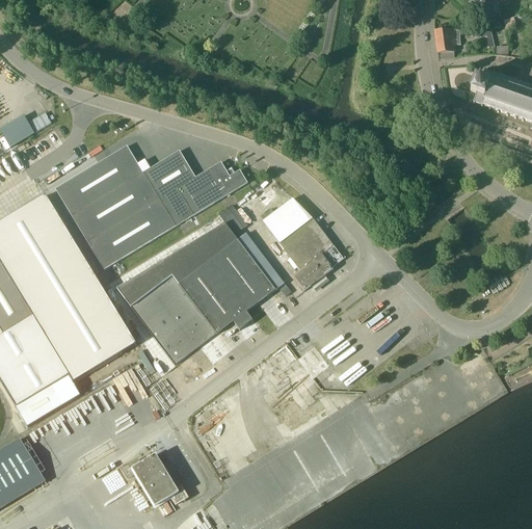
[(481,0),(484,9),(493,6),(490,0),(481,0)]
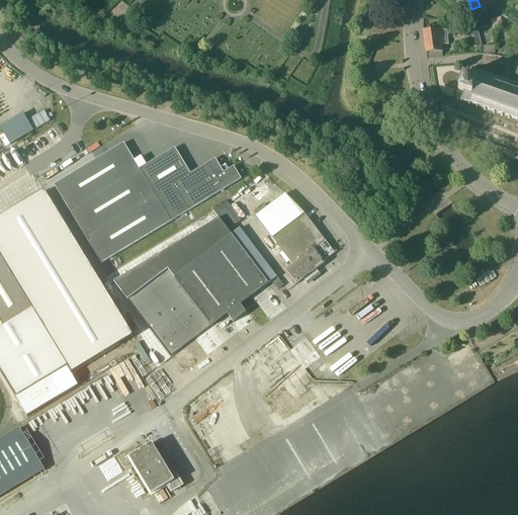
[(480,6),(471,9),(460,12),(466,28),(479,29),(476,20),(483,18),(482,17),(481,11),(480,6)]
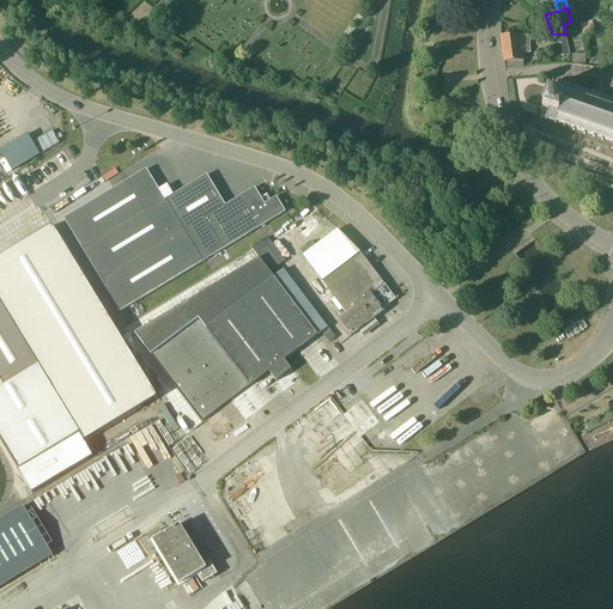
[(529,32),(501,34),(505,66),(507,67),(523,65),(523,64),(523,59),(525,59),(523,50),(530,49),(530,43),(530,35),(529,32)]
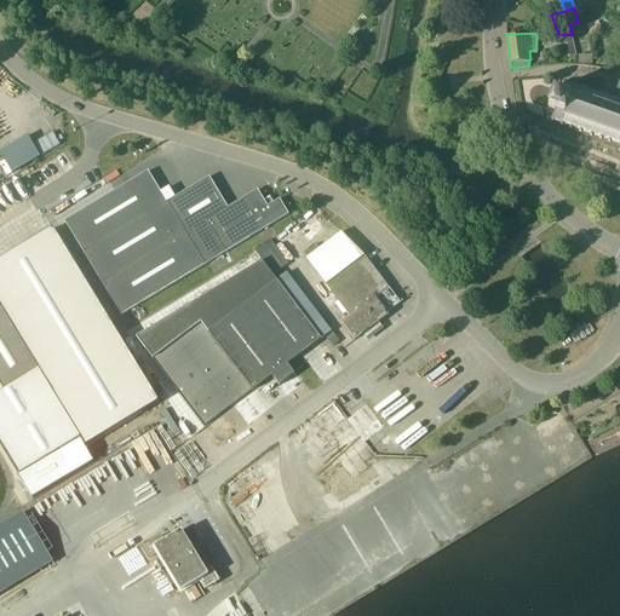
[(593,90),(585,87),(586,85),(584,84),(583,86),(575,84),(577,81),(574,81),(574,82),(567,80),(567,79),(564,78),(564,79),(563,79),(562,81),(563,81),(561,90),(555,87),(549,104),(555,107),(552,115),(550,114),(550,116),(551,116),(551,119),(552,119),(554,117),(561,120),(560,122),(562,122),(563,121),(570,124),(569,126),(572,126),(572,125),(579,127),(579,128),(581,130),(581,128),(590,131),(590,133),(592,134),(592,133),(592,132),(600,134),(598,137),(601,137),(602,136),(608,138),(607,139),(609,140),(610,139),(619,142),(618,144),(619,144),(618,147),(619,147),(619,98),(615,97),(616,96),(614,95),(613,97),(606,95),(607,92),(604,91),(603,93),(595,90),(596,88),(593,87),(593,90)]
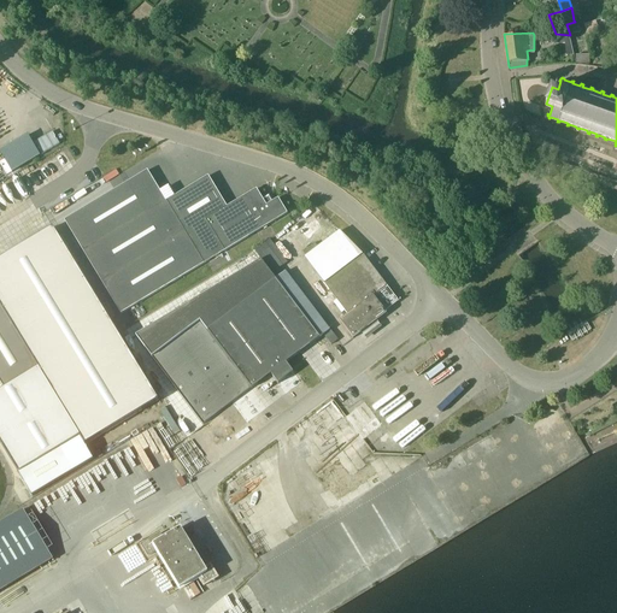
[(0,148),(12,169),(31,158),(60,141),(52,128),(33,140),(28,131),(0,147),(0,148)]
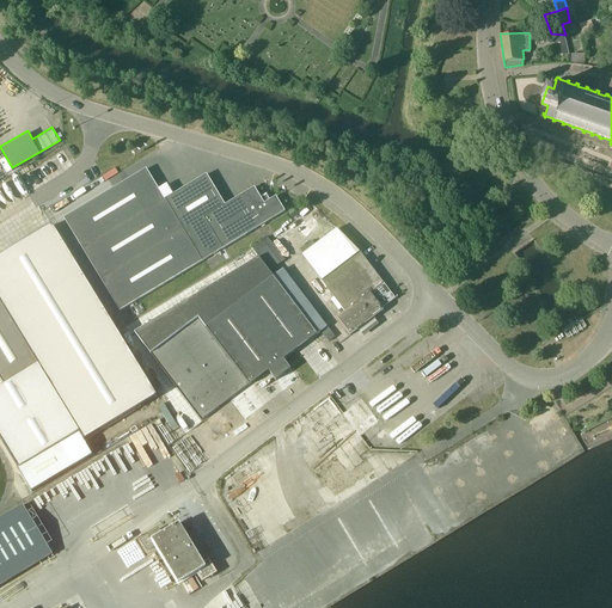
[(207,172),(165,197),(146,166),(63,216),(120,309),(285,209),(276,194),(270,197),(269,194),(263,192),(261,195),(255,184),(225,202),(207,172)]
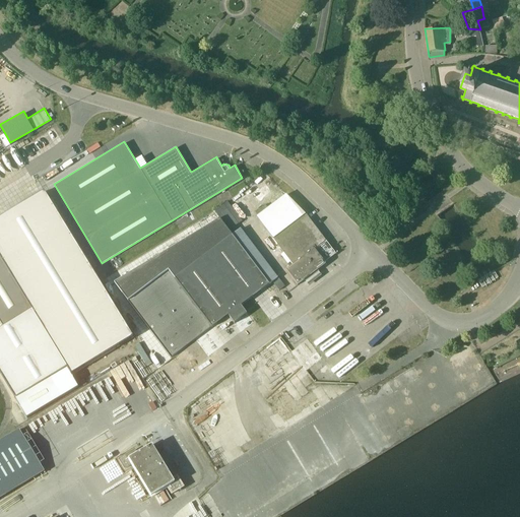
[(257,176),(264,184),(272,177),(264,169),(257,176)]
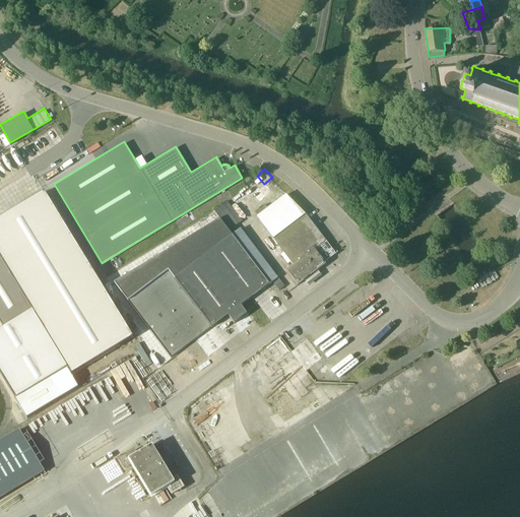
[(369,182),(364,176),(359,182),(365,187),(369,182)]
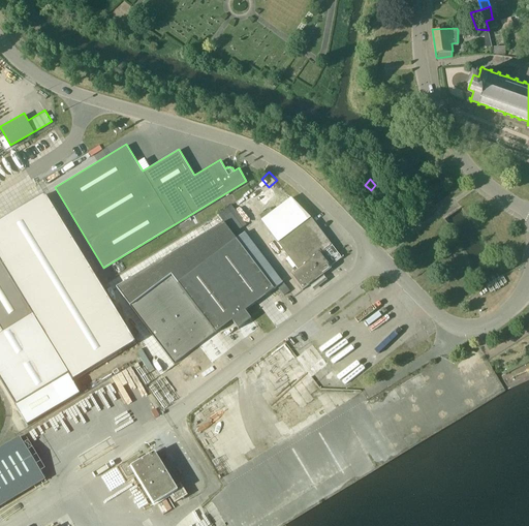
[(273,193),(279,202),(288,194),(283,187),(273,193)]
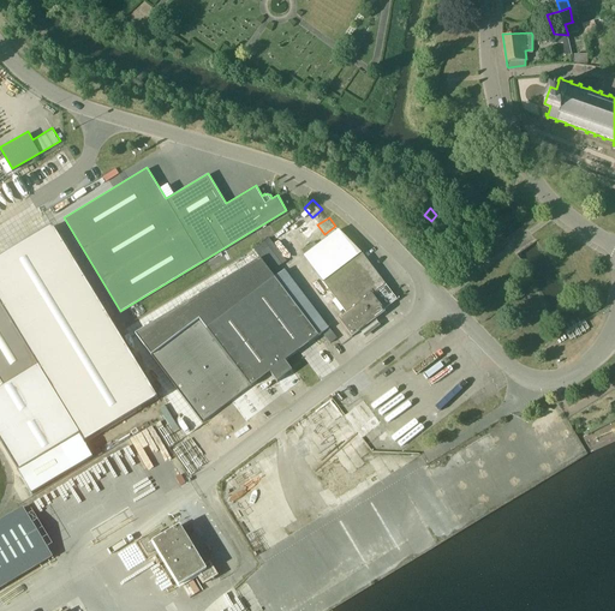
[(0,378),(4,385),(39,365),(83,438),(159,396),(53,223),(0,256),(0,378)]
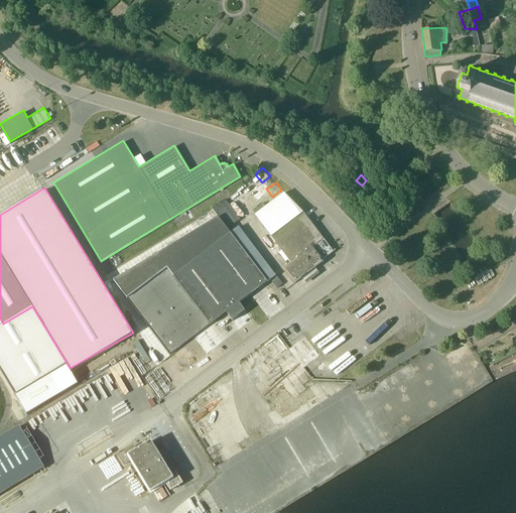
[(334,249),(303,210),(287,188),(254,213),(271,235),(272,235),(291,260),(284,265),(295,280),(323,260),(321,258),(334,249)]
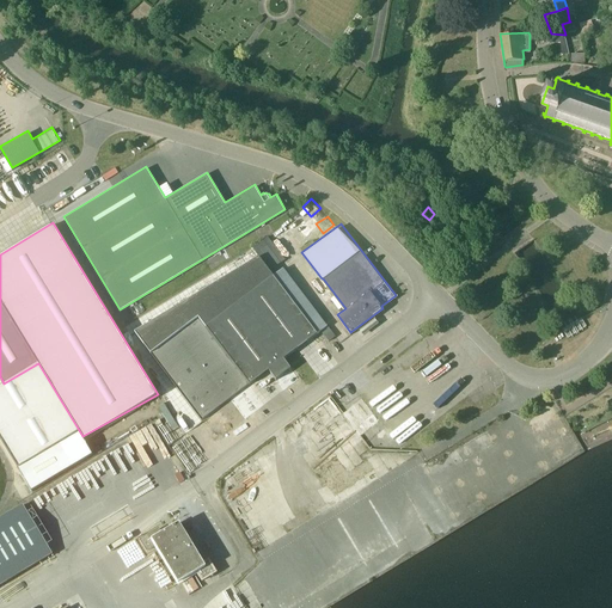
[(273,241),(271,243),(268,235),(258,240),(273,263),(282,257),(273,241)]
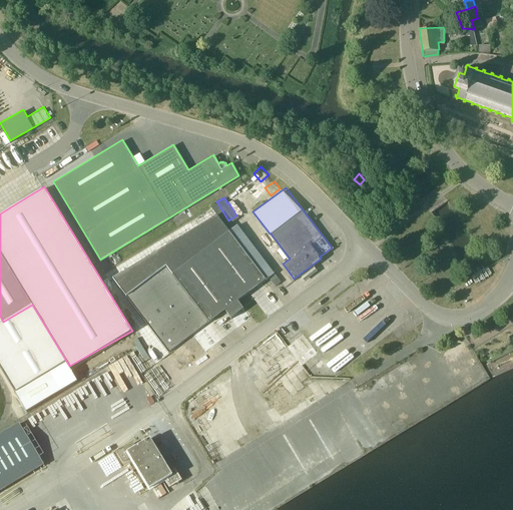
[(229,228),(228,228),(216,213),(113,277),(125,293),(168,351),(224,309),(230,317),(243,308),(237,300),(266,279),(229,228)]
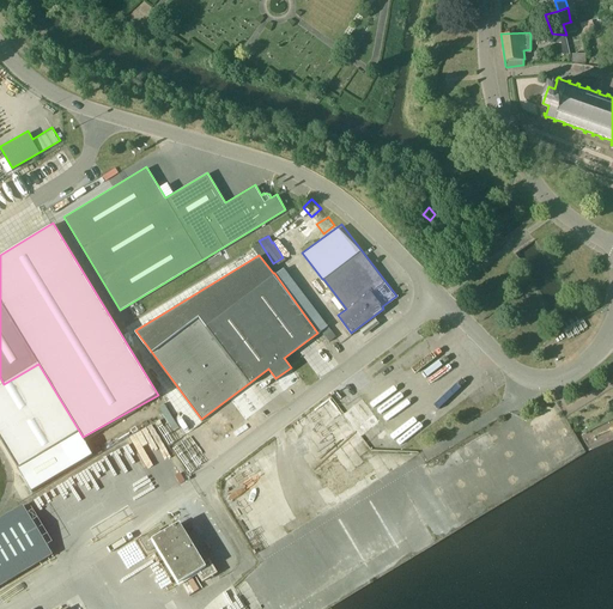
[(583,317),(564,326),(568,334),(587,326),(583,317)]
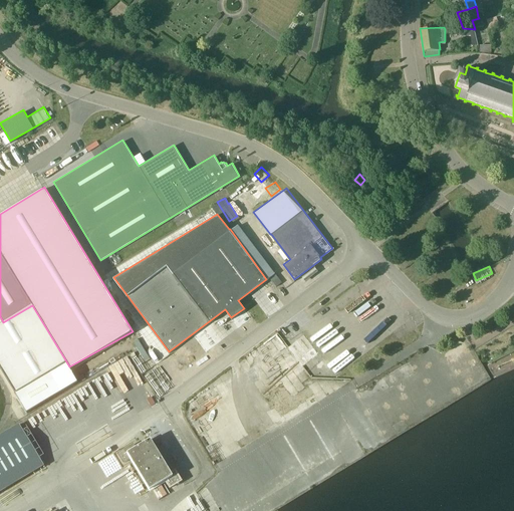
[(299,363),(317,352),(305,331),(287,342),(299,363)]
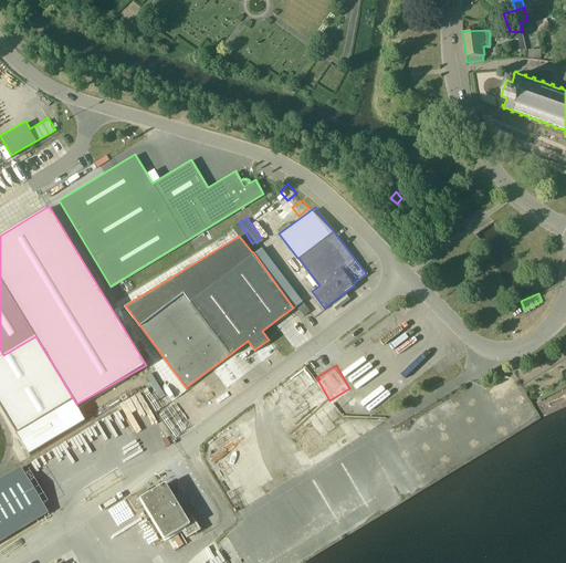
[(14,436),(27,455),(65,431),(53,412),(14,436)]
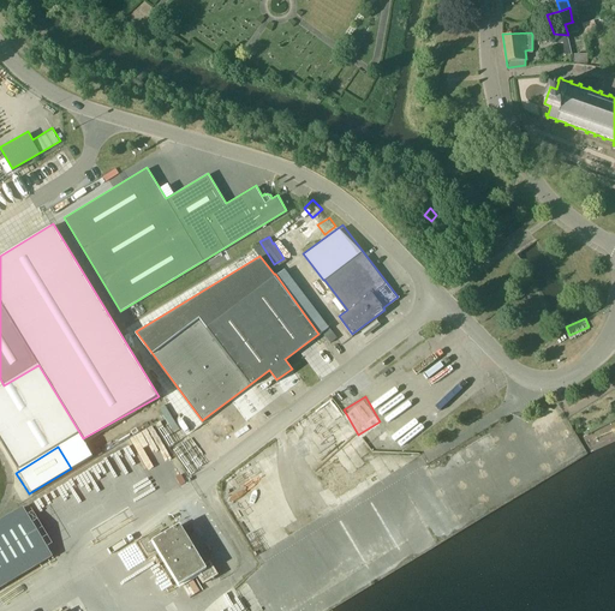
[(333,483),(348,469),(335,454),(321,467),(333,483)]
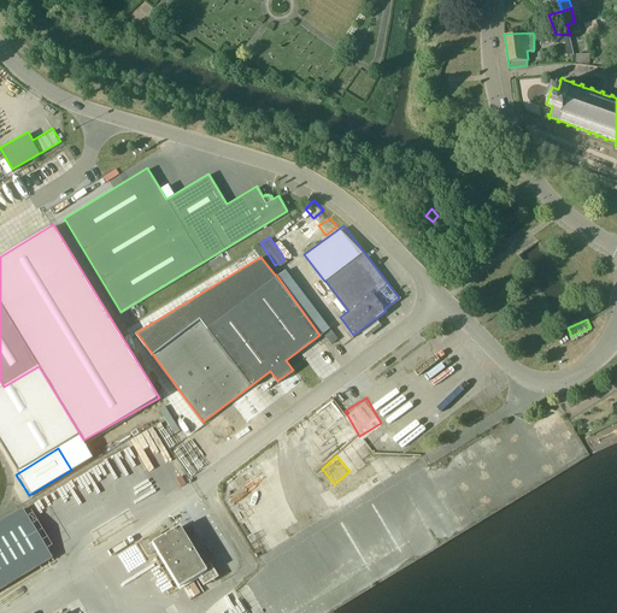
[(0,588),(53,556),(23,506),(0,519),(0,588)]
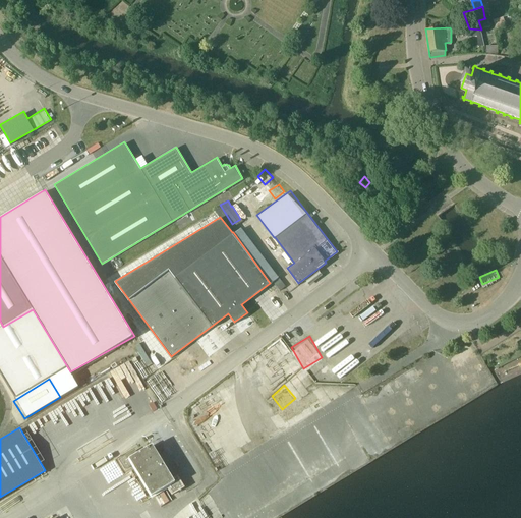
[(203,436),(208,451),(229,444),(224,428),(203,436)]
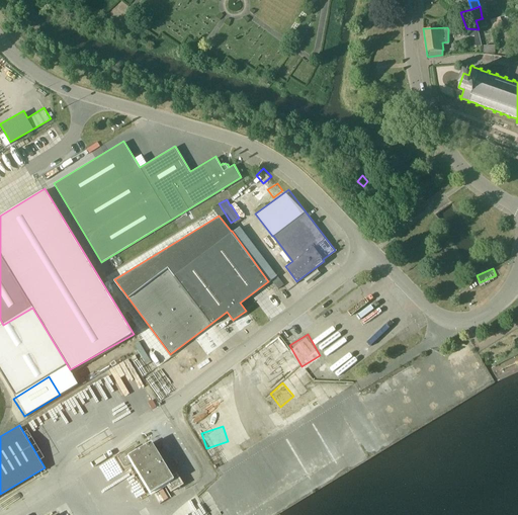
[(171,490),(182,483),(183,483),(177,473),(171,476),(151,442),(139,449),(137,446),(136,447),(135,444),(118,454),(124,464),(131,460),(133,463),(149,493),(167,483),(171,490)]
